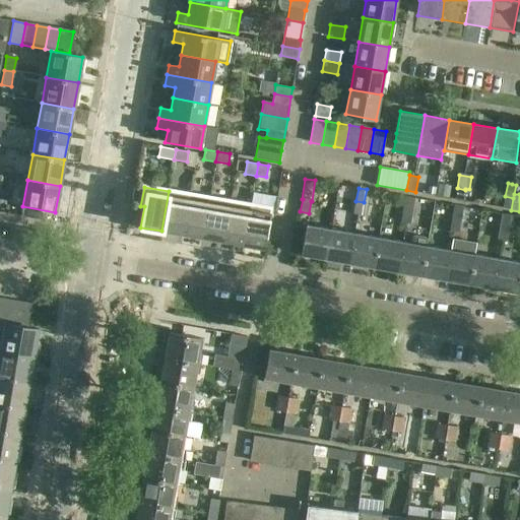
[(465,190),(457,188),(455,201),(463,202),(465,190)]
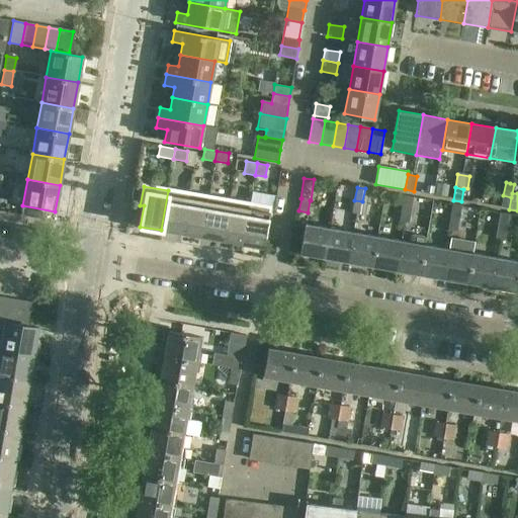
[(188,193),(168,190),(161,230),(181,234),(188,193)]
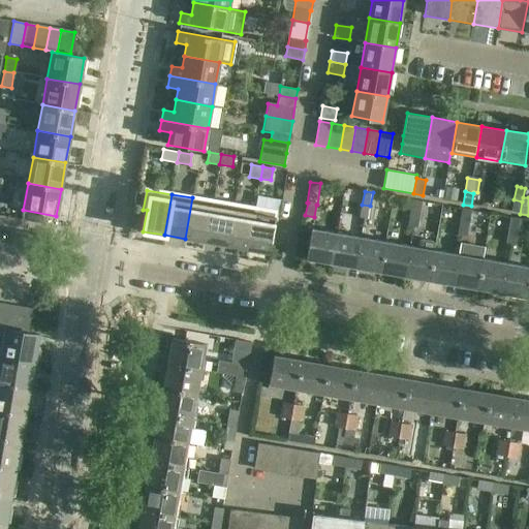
[(213,201),(192,197),(185,239),(206,242),(213,201)]
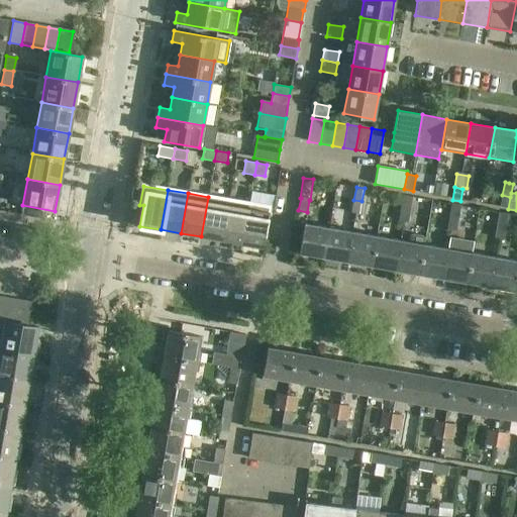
[(500,208),(508,209),(510,197),(502,195),(500,208)]
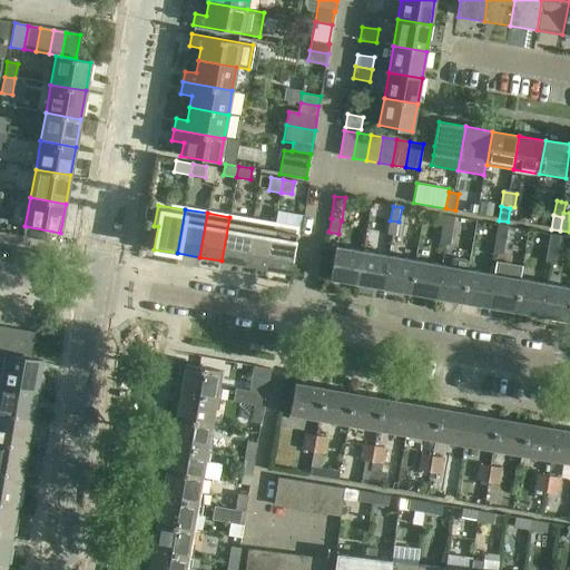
[(443,231),(451,232),(454,218),(445,216),(443,231)]
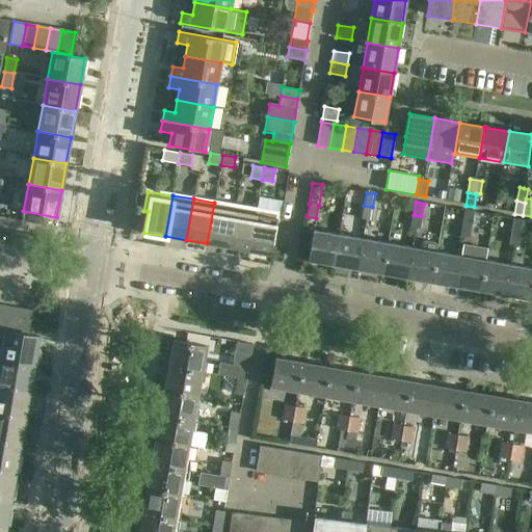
[(235,206),(214,203),(207,243),(228,247),(235,206)]
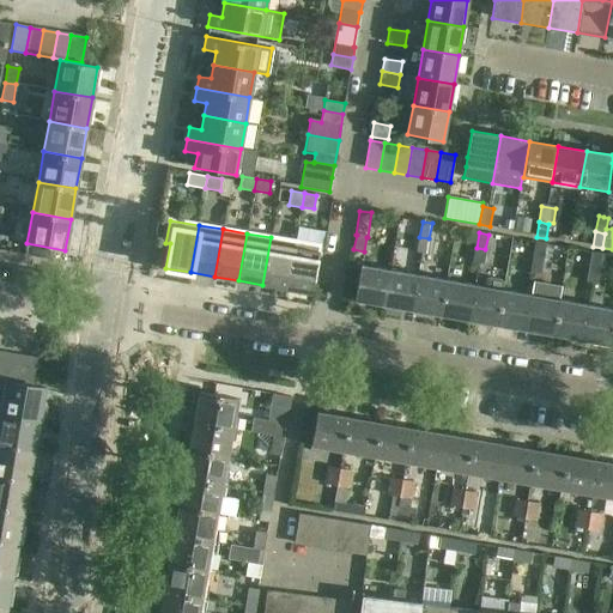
[(295,242),(271,237),(262,285),(286,289),(295,242)]
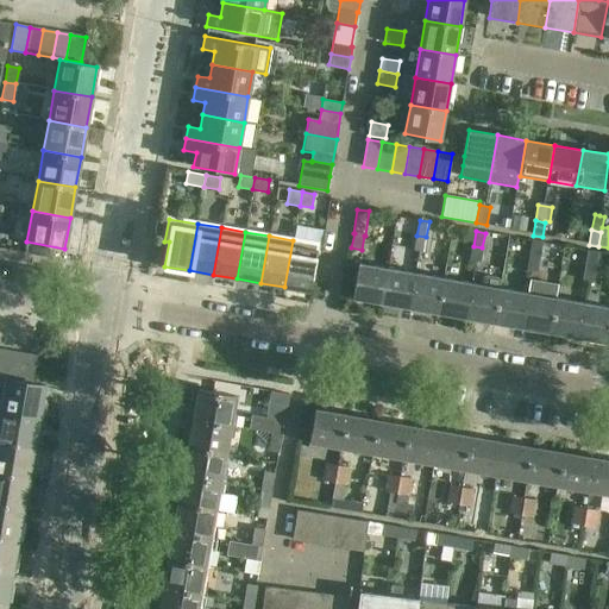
[(426,237),(416,236),(414,251),(424,252),(426,237)]
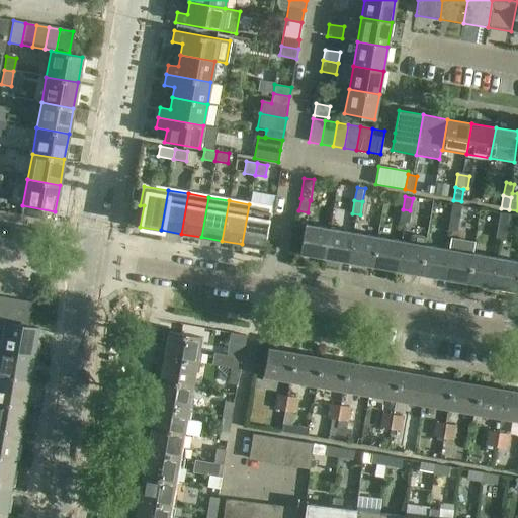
[(249,204),(242,244),(263,248),(271,206),(269,206),(269,207),(249,204)]
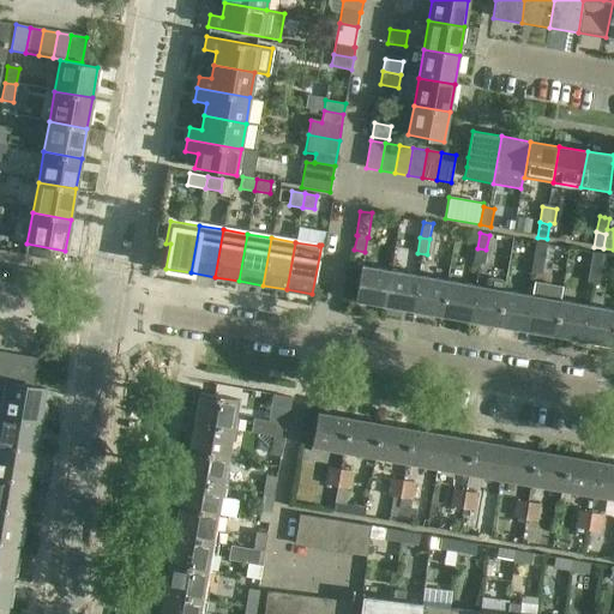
[(534,259),(543,260),(546,246),(536,244),(534,259)]
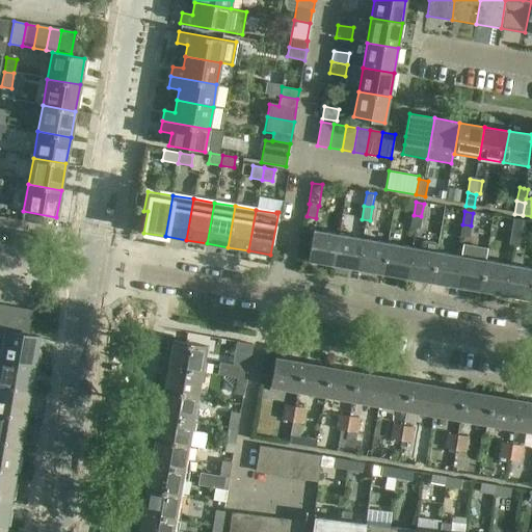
[(421,216),(414,215),(410,229),(416,230),(416,229),(419,230),(421,216)]
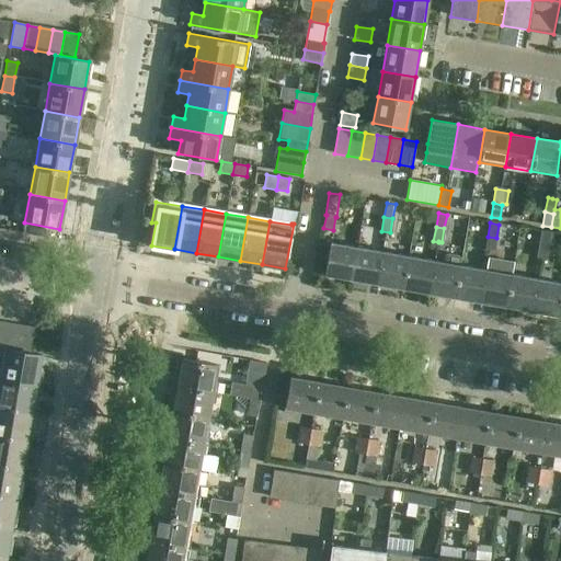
[(539,245),(548,248),(550,233),(541,231),(539,245)]
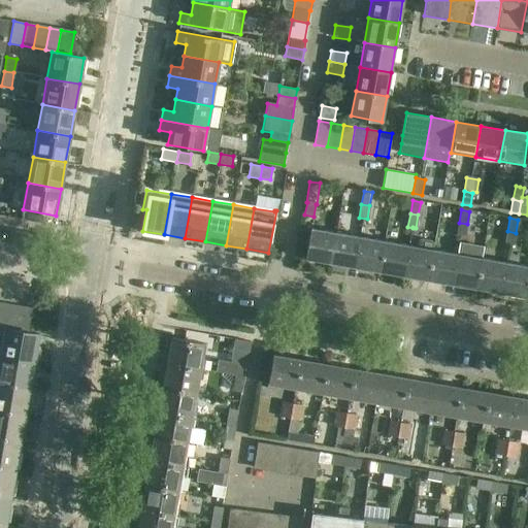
[(467,224),(459,223),(457,236),(464,237),(467,224)]
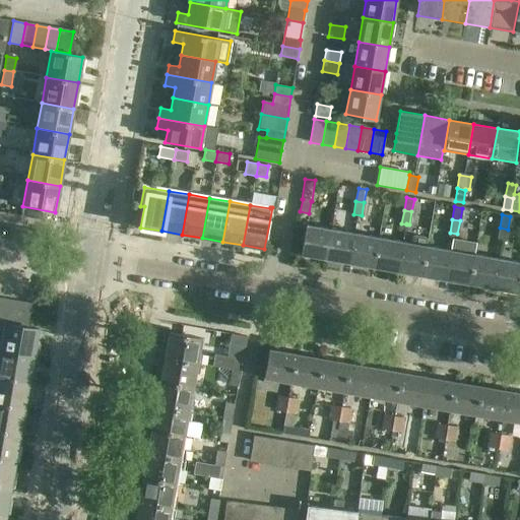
[(325,259),(330,230),(306,224),(301,255),(325,259)]
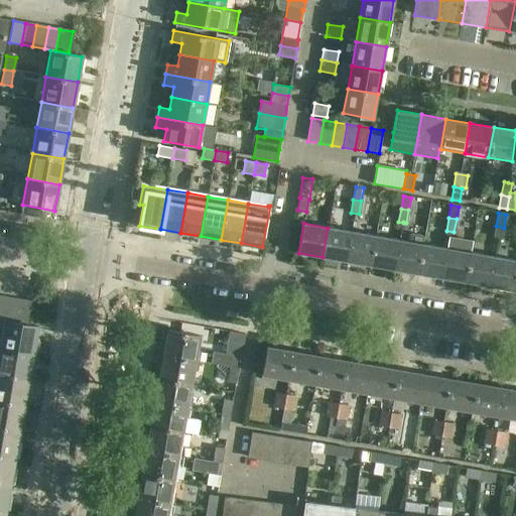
[(504,228),(496,226),(494,239),(502,241),(504,228)]
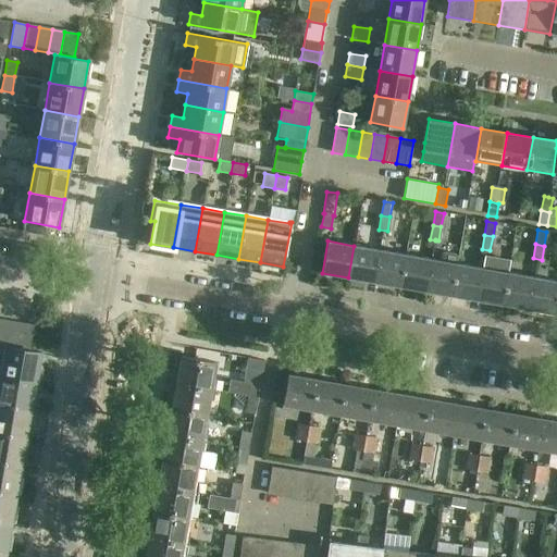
[(380,250),(354,246),(348,277),(374,283),(380,250)]
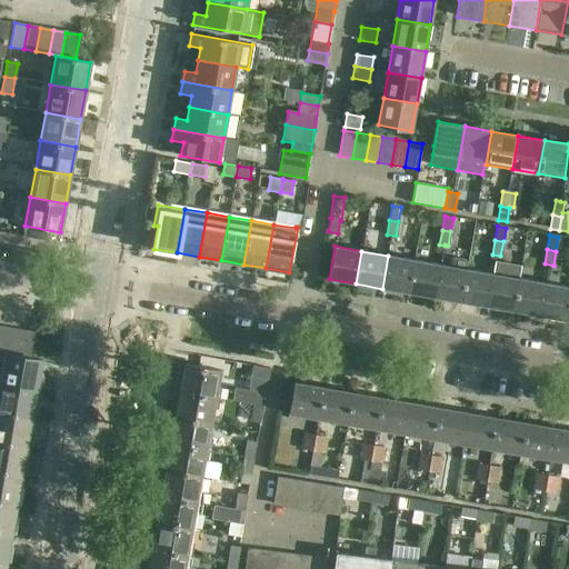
[(382,289),(408,293),(413,260),(388,256),(382,289)]
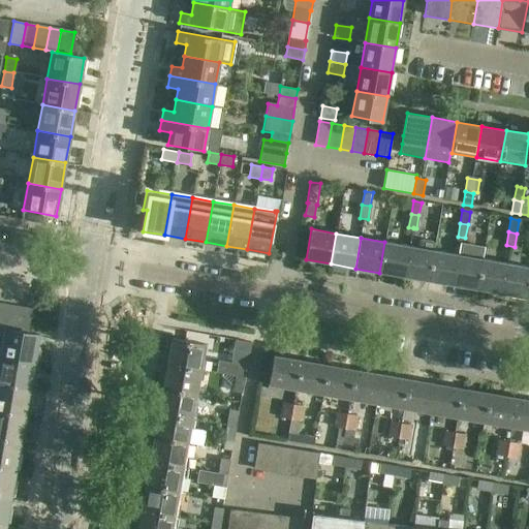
[(409,246),(404,277),(429,281),(434,250),(435,245),(433,242),(423,240),(418,242),(417,247),(409,246)]
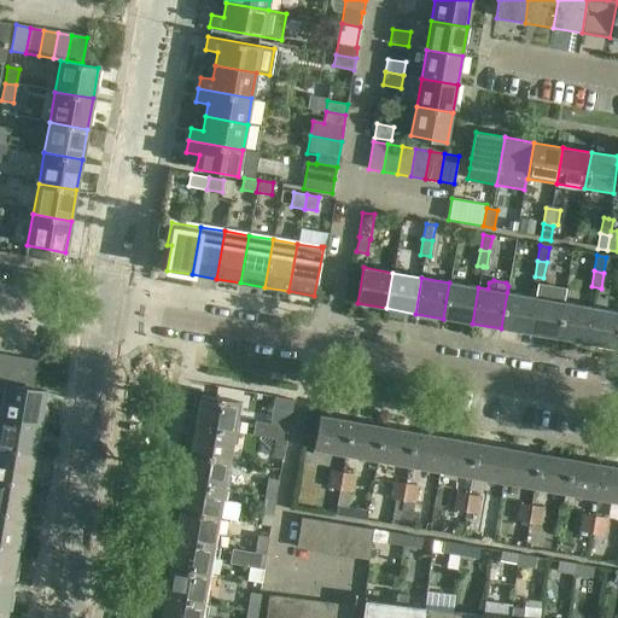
[(443,319),(472,324),(478,287),(449,283),(443,319)]
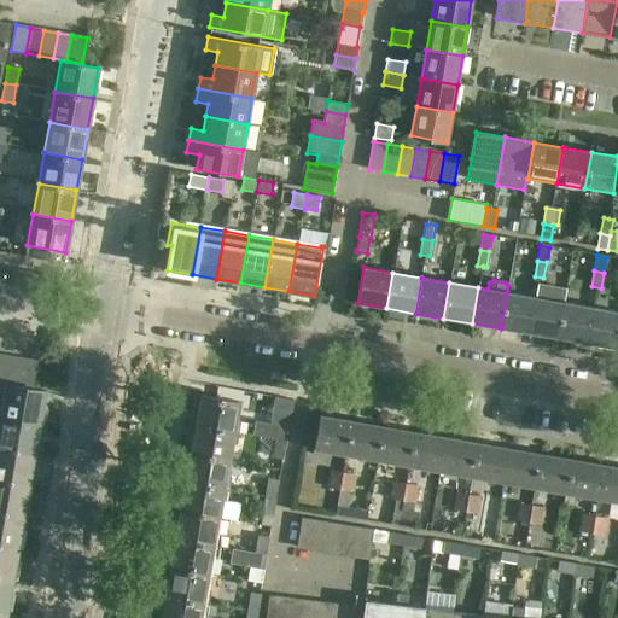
[(501,328),(530,333),(536,297),(507,292),(501,328)]
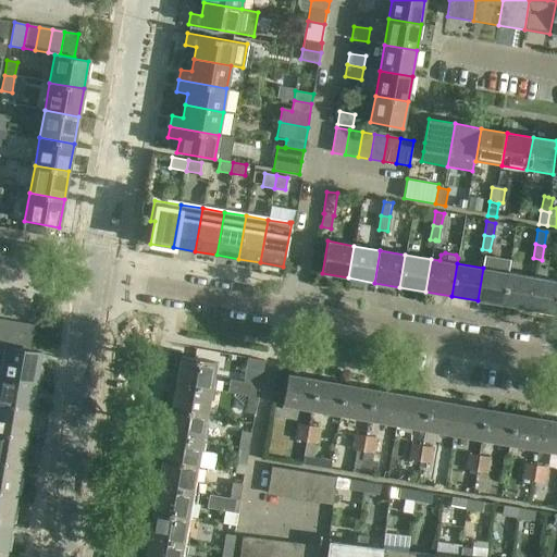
[(478,300),(504,306),(509,273),(483,268),(478,300)]
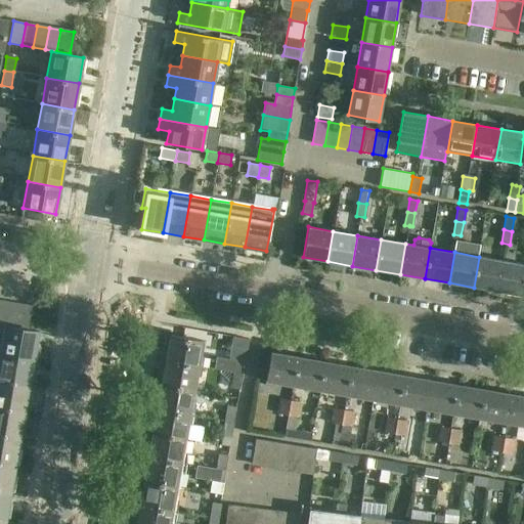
[(474,288),(497,292),(504,261),(479,257),(474,288)]
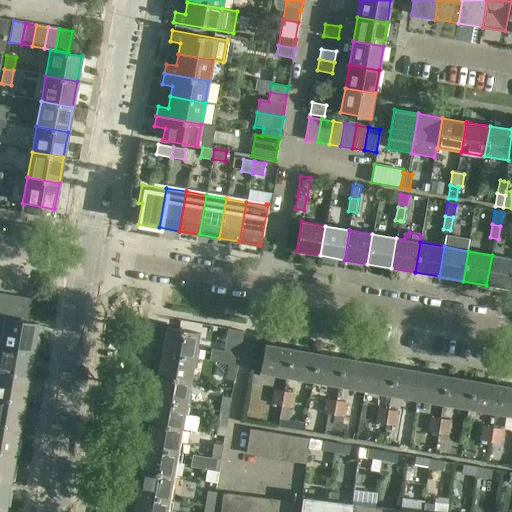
[(486,285),(510,289),(511,277),(511,258),(492,255),(486,285)]
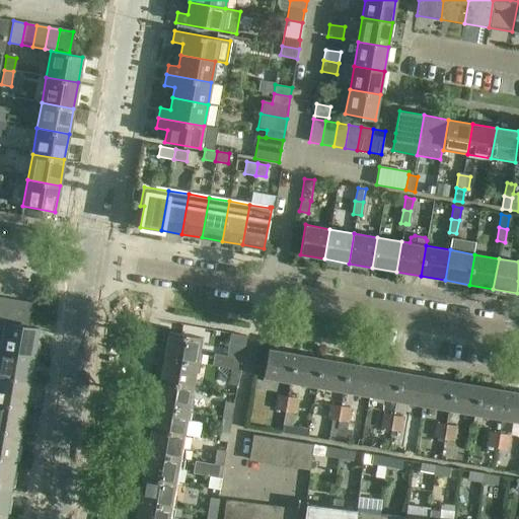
[(19,301),(7,299),(2,323),(3,323),(14,325),(19,301)]
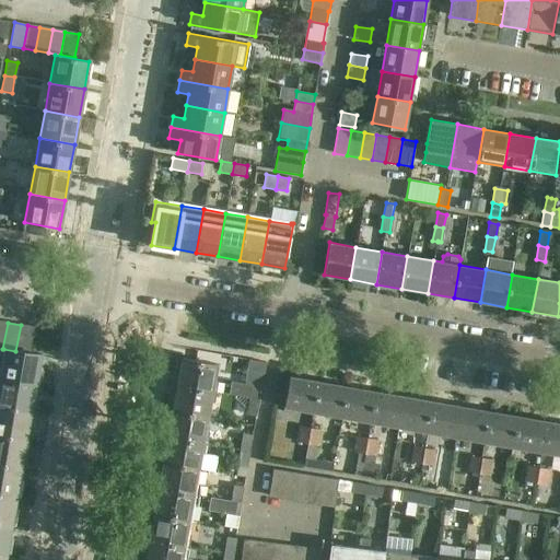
[(34,327),(21,325),(15,351),(28,353),(34,327)]
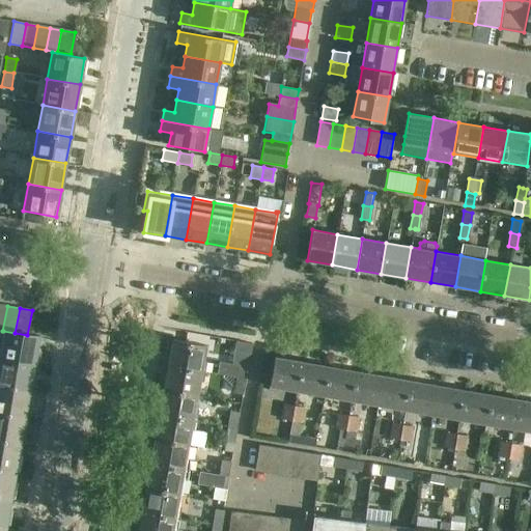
[(27,335),(15,333),(3,331),(0,351),(0,358),(34,365),(38,337),(27,335)]
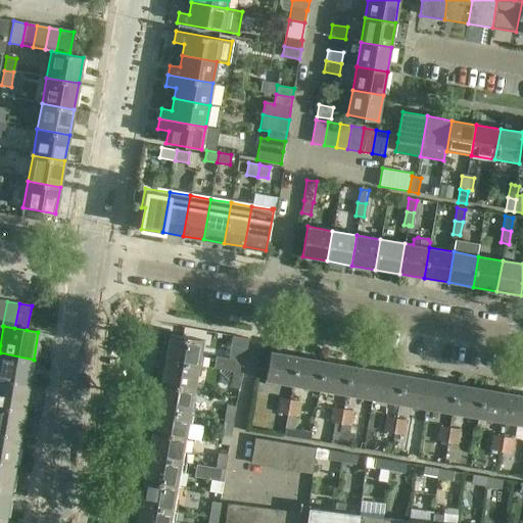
[(170,335),(165,360),(201,367),(203,357),(199,355),(202,340),(170,335)]
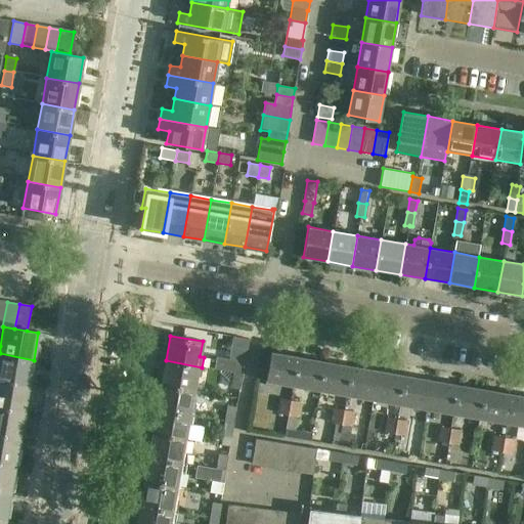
[(0,381),(30,386),(34,360),(0,353),(0,381)]
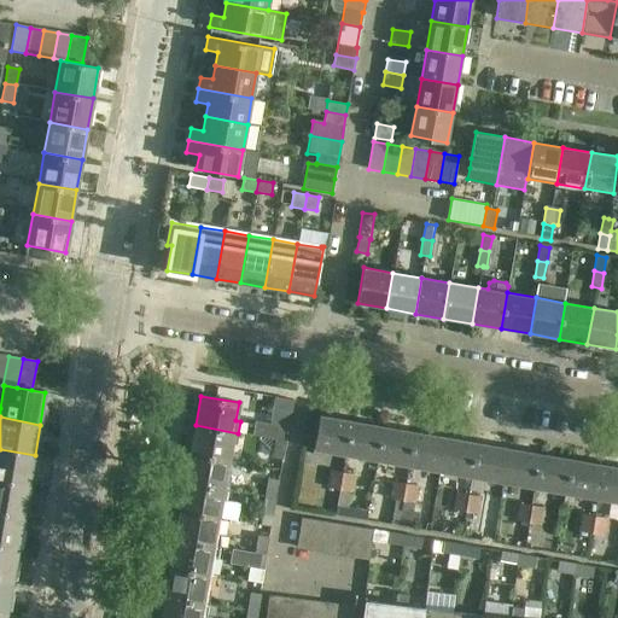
[(345,455),(351,421),(319,417),(313,449),(345,455)]
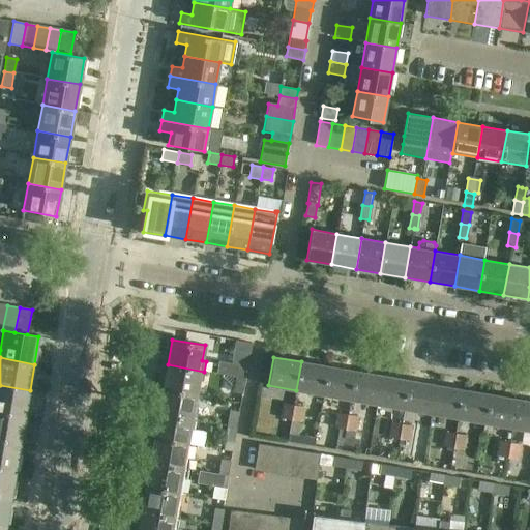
[(216,374),(236,377),(241,378),(243,365),(218,361),(216,374)]
